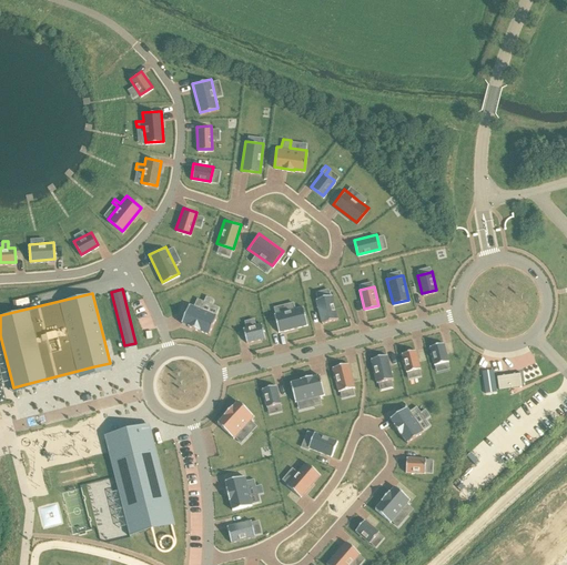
[(331,293),(315,298),(322,321),(337,318),(331,293)]
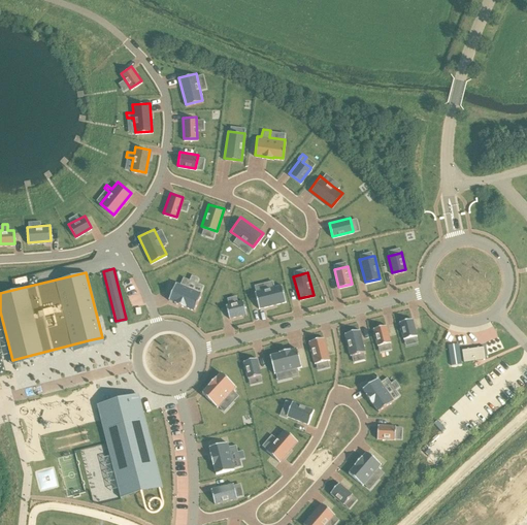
[(175,281),(168,298),(174,300),(174,301),(185,306),(185,305),(194,308),(201,292),(199,291),(186,286),(189,279),(183,275),(179,283),(175,281)]
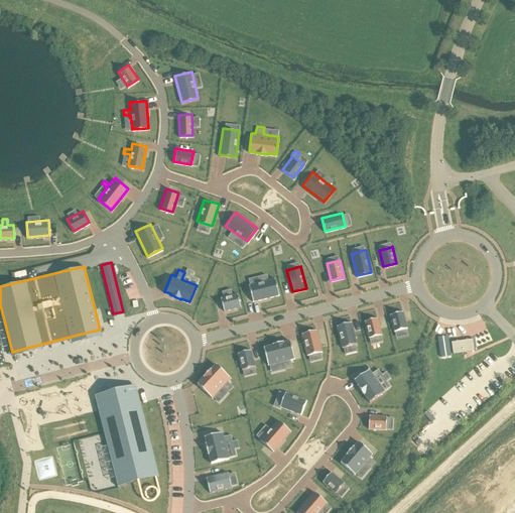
[(249,283),(248,283),(252,299),(278,293),(274,276),(267,278),(266,272),(261,273),(262,280),(249,283)]
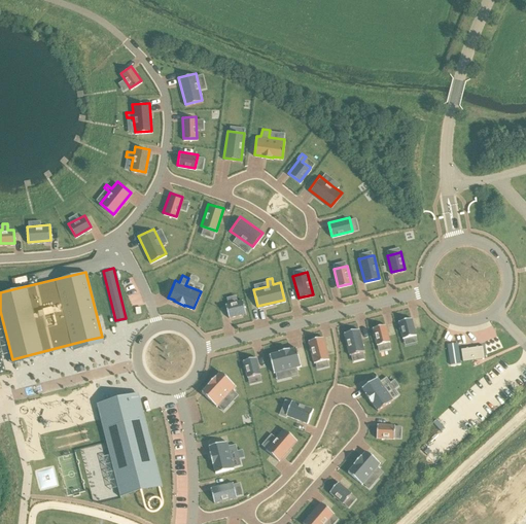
[(228,302),(224,303),(229,316),(245,311),(242,299),(237,300),(228,302)]
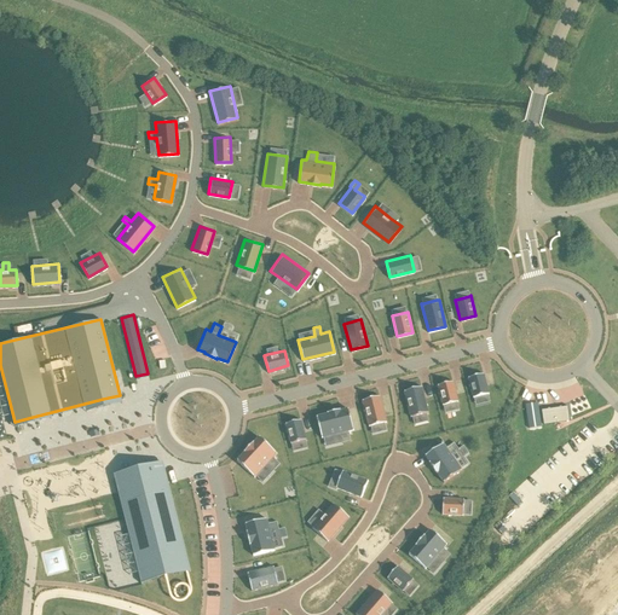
[(483,371),(467,375),(473,395),(487,392),(483,371)]
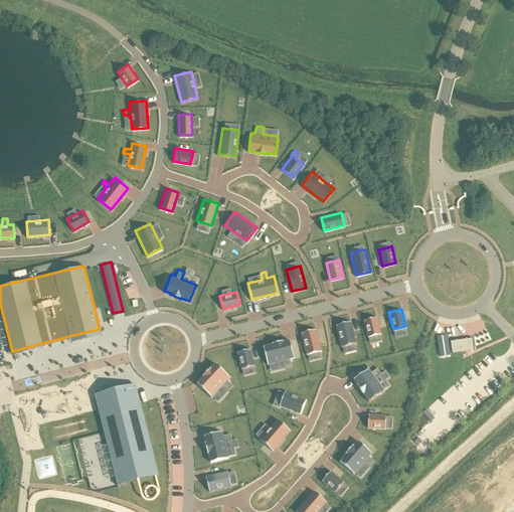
[(376,315),(363,319),(367,335),(368,335),(380,332),(376,315)]
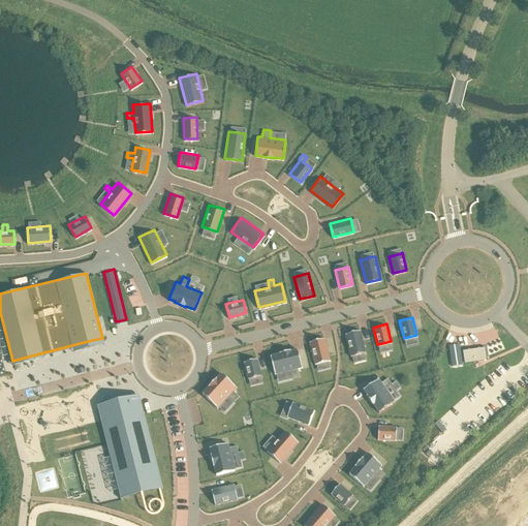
[(360,329),(344,332),(350,354),(351,354),(364,351),(365,351),(360,329)]
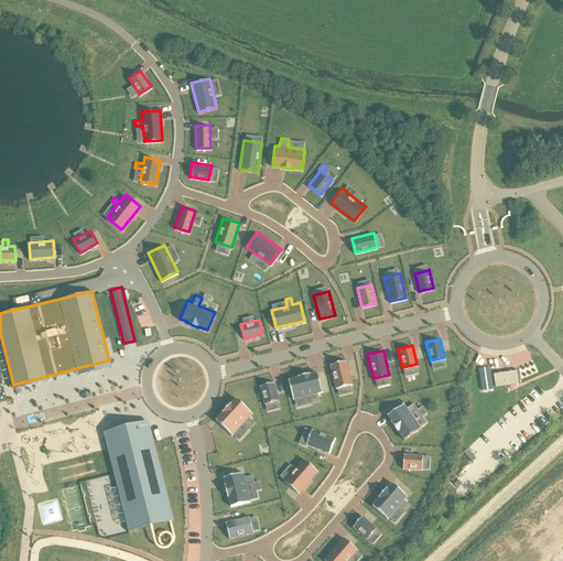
[(345,358),(329,363),(335,387),(337,387),(349,384),(352,383),(345,358)]
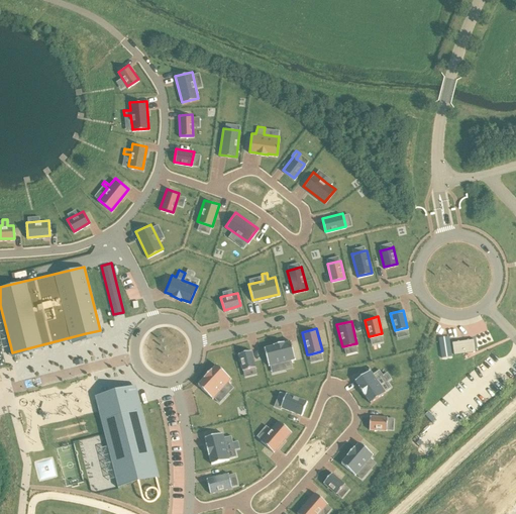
[(438,335),(441,355),(451,354),(448,334),(438,335)]
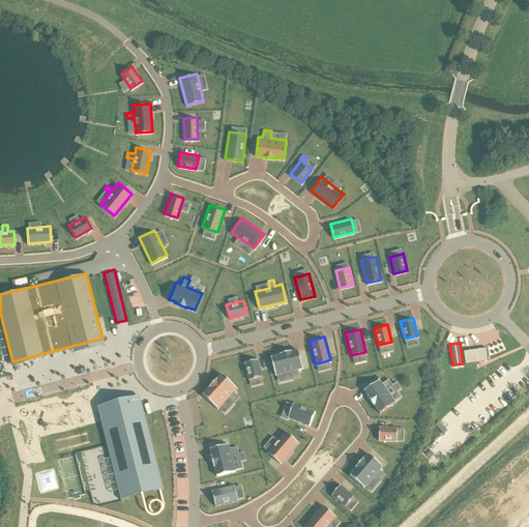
[(461,348),(463,360),(486,357),(483,345),(461,348)]
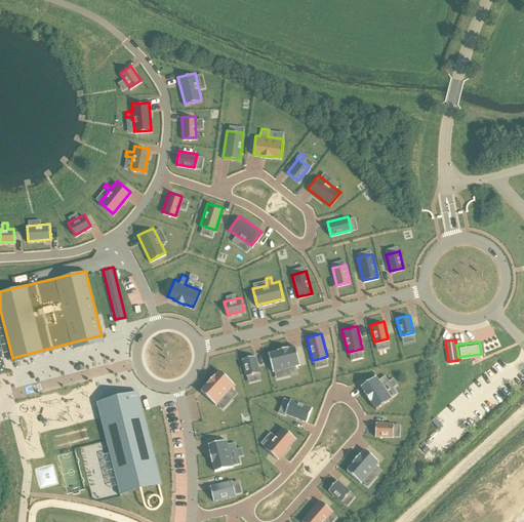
[(277,350),(268,352),(272,369),(274,369),(287,365),(289,373),(296,371),(294,364),(299,363),(294,345),(288,347),(288,346),(277,349),(277,350)]
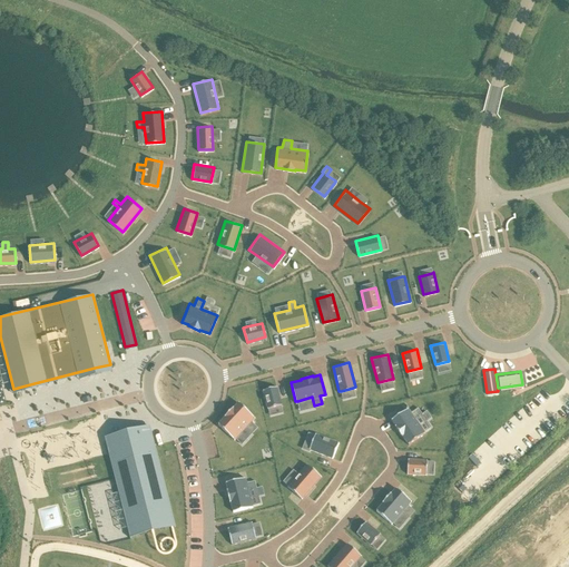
[(276,384),(262,388),(267,407),(281,403),(276,384)]
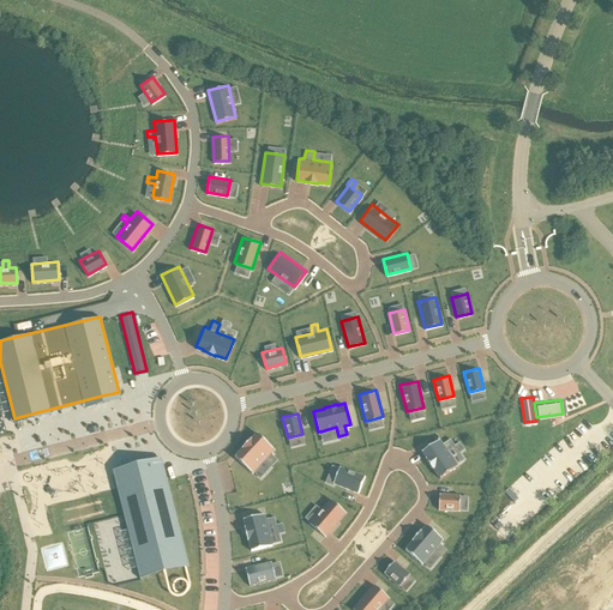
[(242,447),(234,456),(251,470),(252,467),(263,456),(270,463),(276,457),(269,450),(272,446),(257,432),(251,436),(241,446),(242,447)]
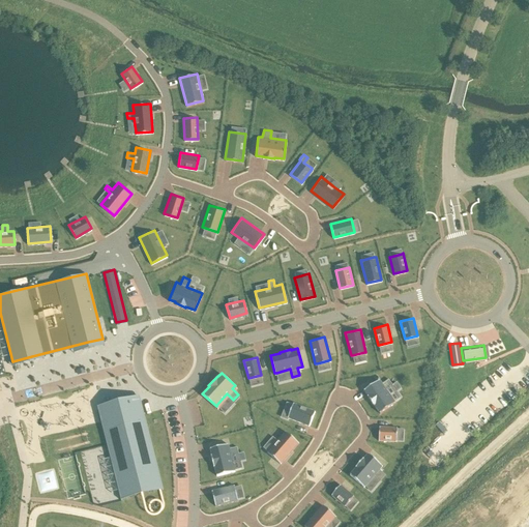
[(379,378),(363,388),(368,393),(366,394),(373,404),(374,404),(379,411),(394,401),(393,399),(385,387),(391,383),(392,383),(388,377),(381,381),(379,378)]
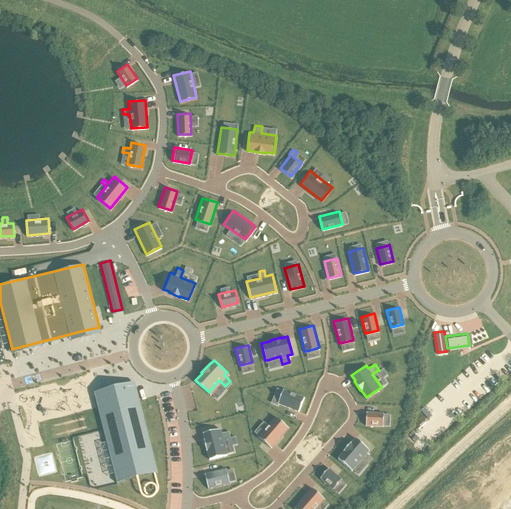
[(135,382),(94,393),(116,480),(157,469),(135,382)]
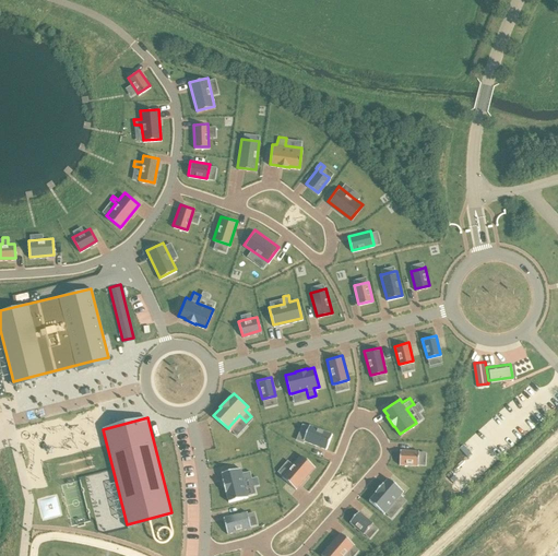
[(298,433),(296,437),(303,439),(303,438),(325,447),(332,433),(309,423),(308,425),(304,435),(298,433)]
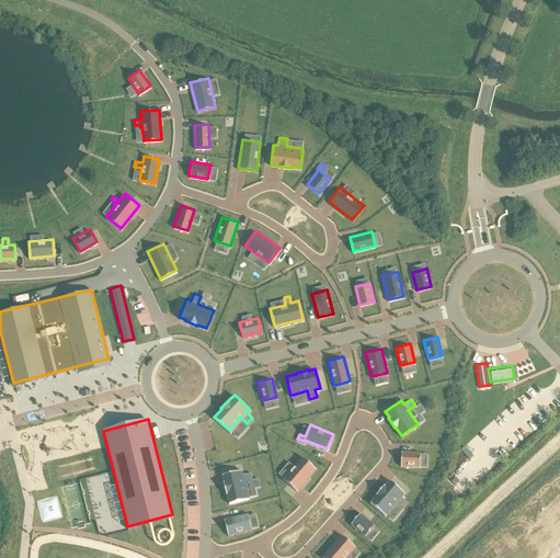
[(401,450),(400,464),(419,465),(420,452),(420,451),(401,450)]
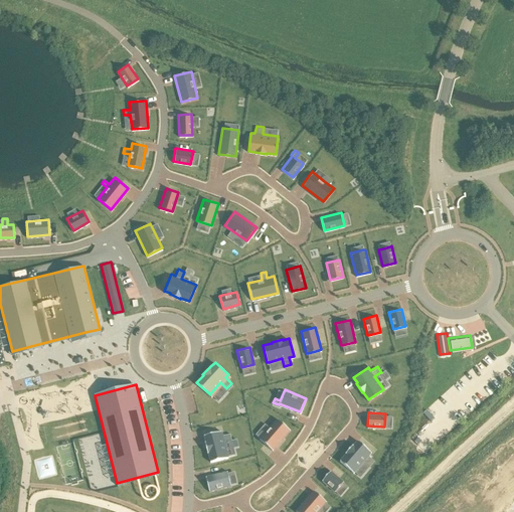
[(260,437),(259,438),(272,449),(290,429),(277,417),(269,425),(260,437)]
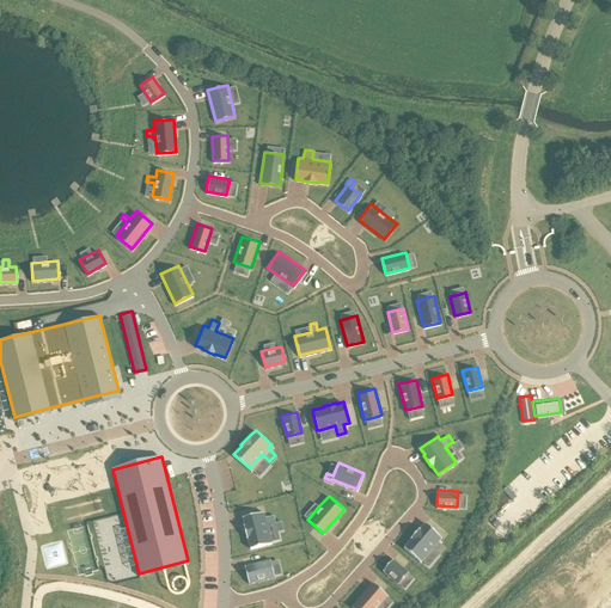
[(263,510),(242,515),(244,523),(243,523),(246,536),(248,536),(250,547),(270,541),(270,539),(266,523),(275,521),(273,513),(264,515),(263,510)]
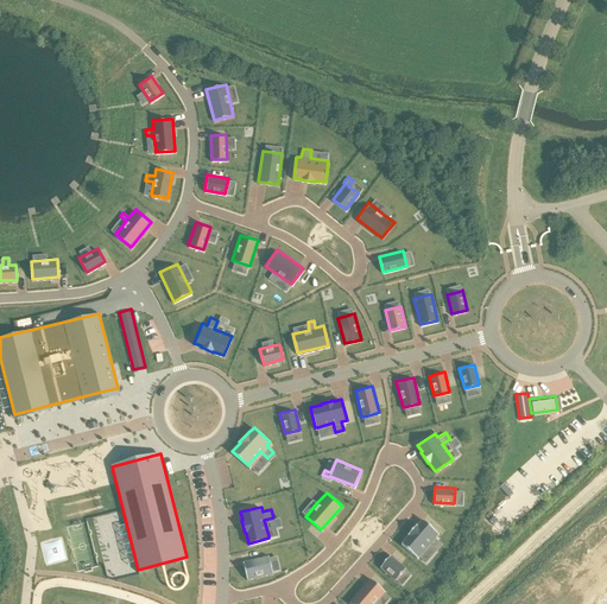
[(408,534),(400,542),(417,557),(418,554),(429,542),(436,548),(442,542),(435,535),(438,532),(422,517),(417,523),(416,523),(408,533),(408,534)]
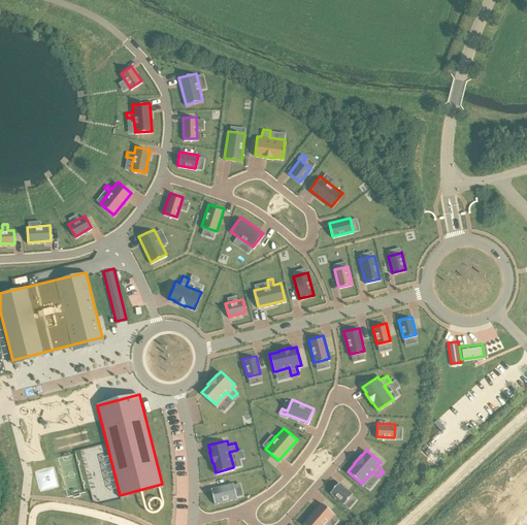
[(338,481),(329,491),(343,502),(351,493),(352,493),(338,481)]
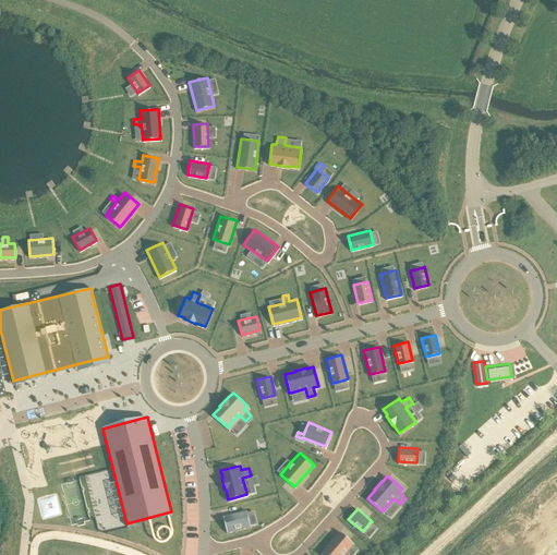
[(246,509),(222,515),(226,531),(250,525),(250,523),(246,510),(246,509)]
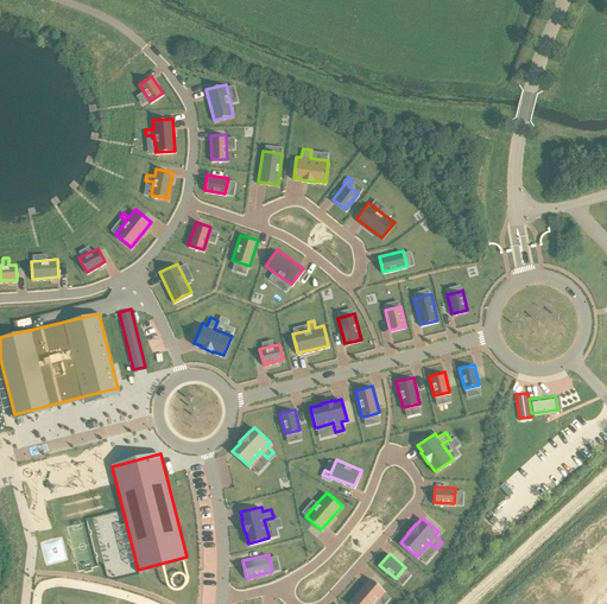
[(370,577),(348,601),(352,603),(372,603),(373,603),(384,591),(385,590),(370,577)]
